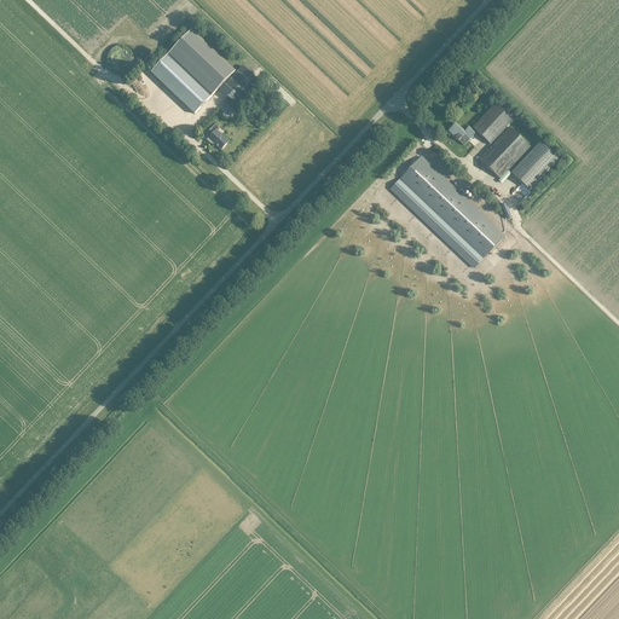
[(191,32),(151,73),(195,115),(219,90),(235,73),(236,71),(192,30),(191,32)]
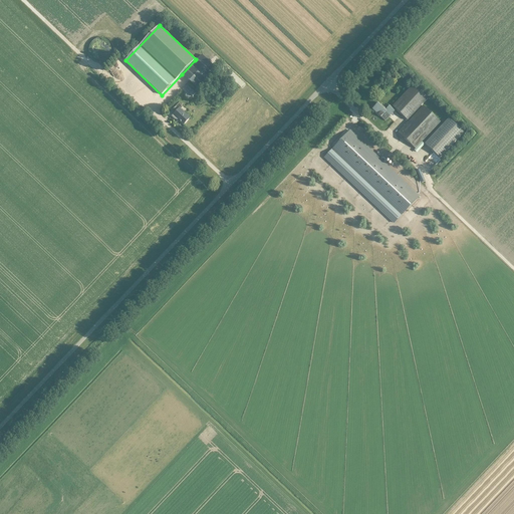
[(183,75),(196,87),(215,68),(202,55),(183,75)]
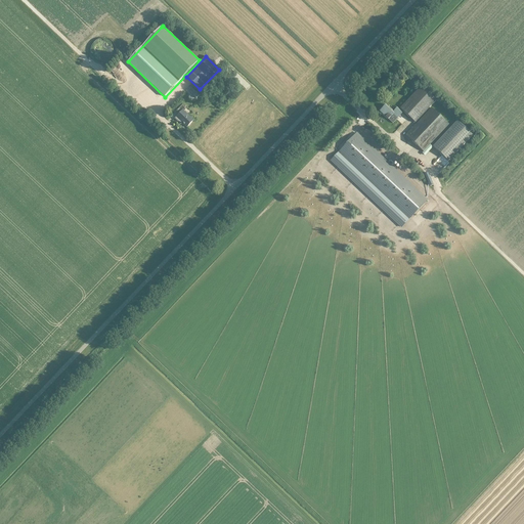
[(400,108),(415,123),(436,100),(421,86),(400,108)]
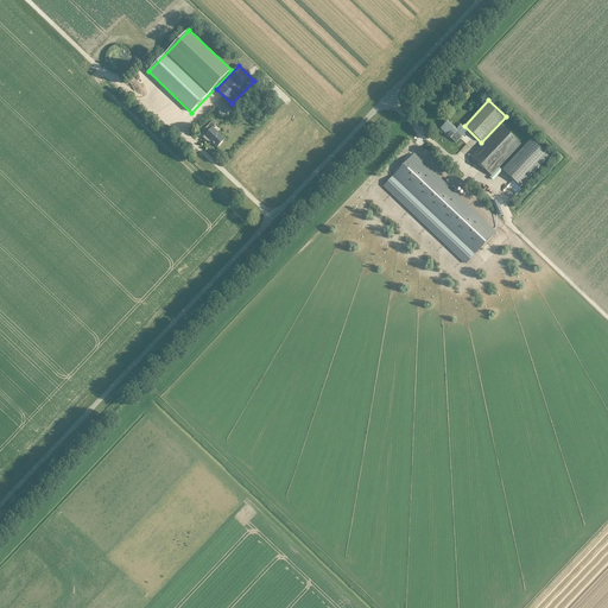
[(216,147),(225,139),(213,130),(216,126),(211,121),(203,130),(207,133),(202,138),(209,144),(211,141),(216,147)]
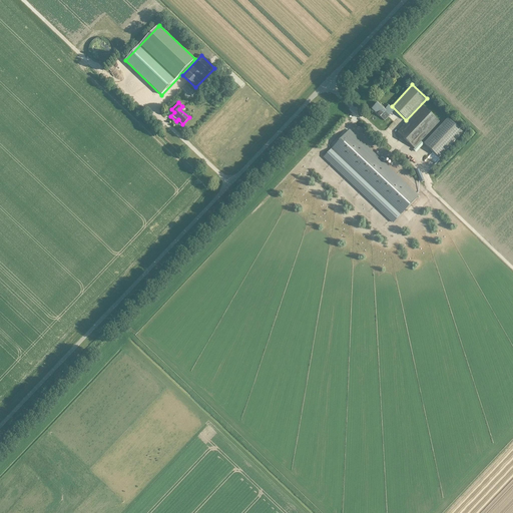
[(385,109),(377,102),(372,108),(384,120),(394,110),(389,105),(385,109)]
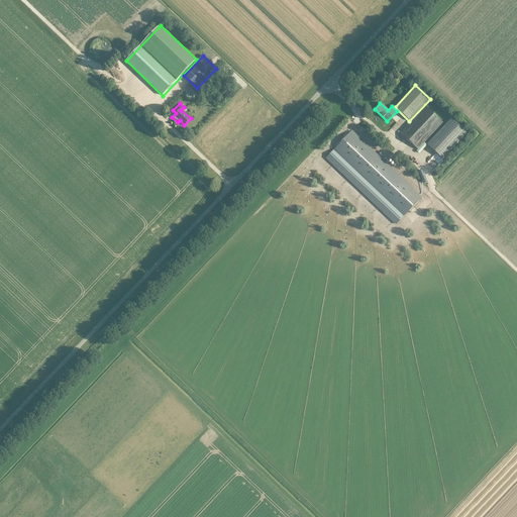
[(426,107),(400,133),(417,149),(442,123),(426,107)]
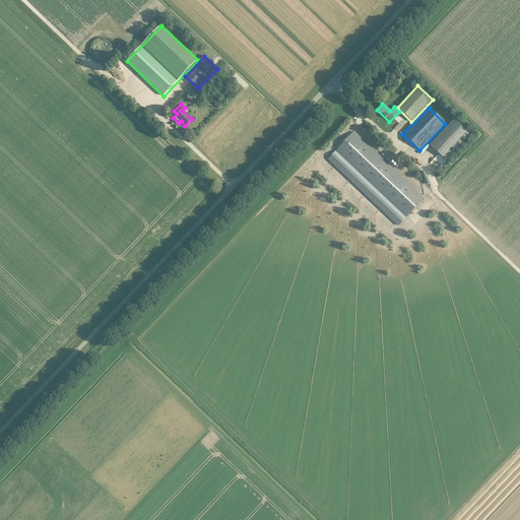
[(430,145),(445,159),(469,134),(454,120),(430,145)]
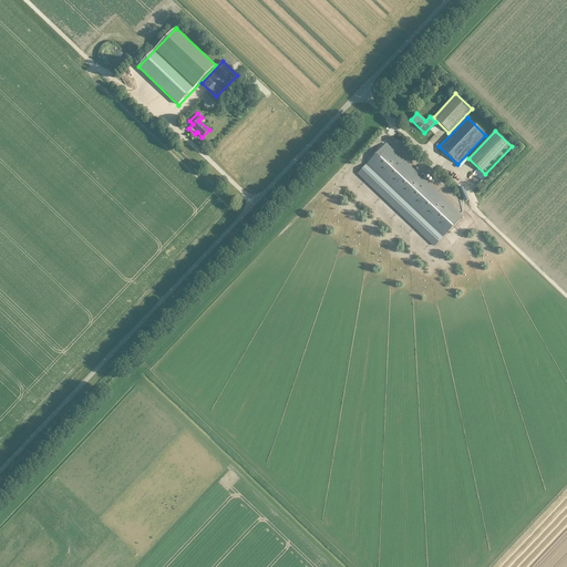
[(367,165),(443,237),(463,217),(385,144),(367,165)]
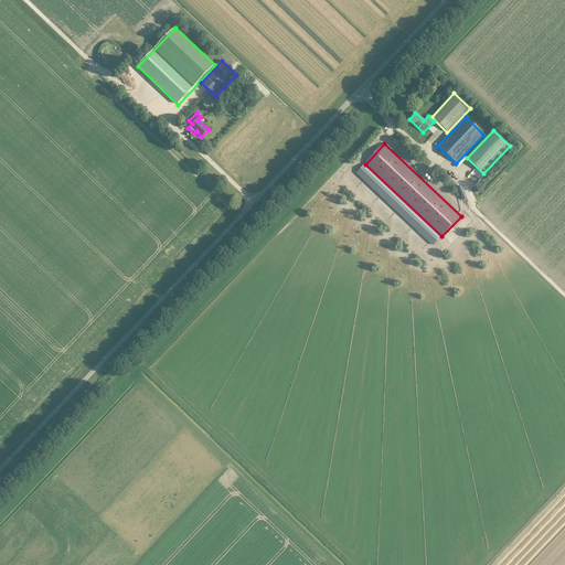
[(365,164),(356,173),(433,246),(441,236),(365,164)]
